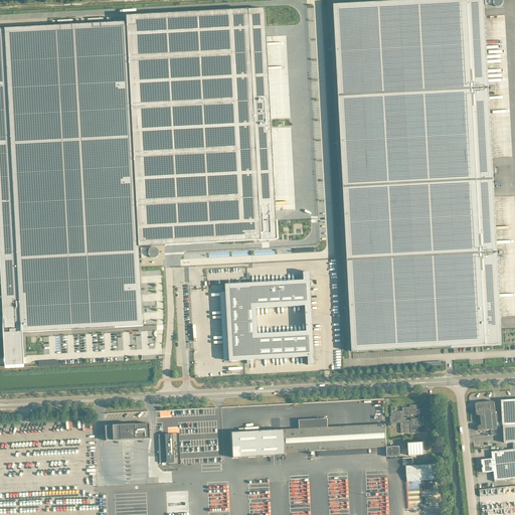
[(488,83),(483,0),(425,0),(334,5),(339,92),(488,83)]
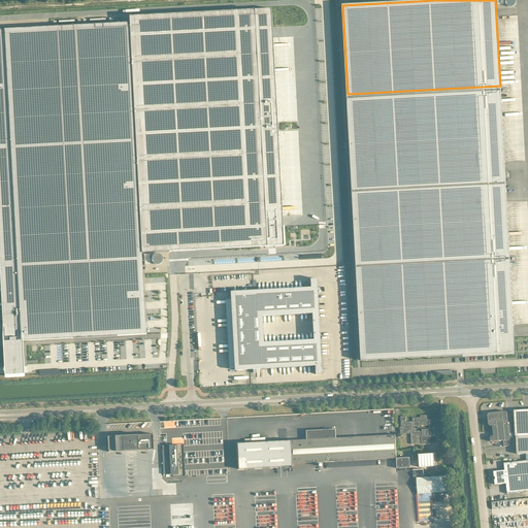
[(19,344),(20,344),(20,343),(19,342),(19,341),(146,334),(141,253),(169,252),(170,252),(260,246),(284,245),(271,23),(272,23),(272,22),(271,22),(271,9),(265,9),(260,9),(259,9),(129,17),(129,23),(69,26),(19,29),(0,29),(0,263),(0,267),(3,323),(5,366),(23,365),(22,348),(22,345),(20,347),(19,347),(19,345),(19,344)]
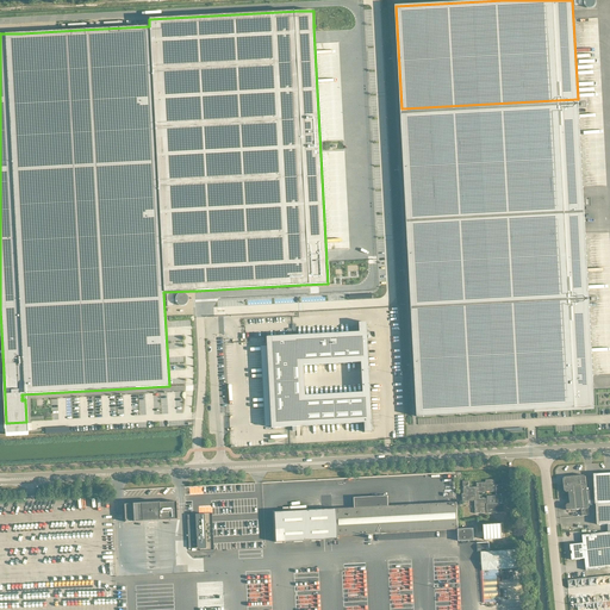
[(406,211),(584,201),(578,99),(402,109),(406,211)]
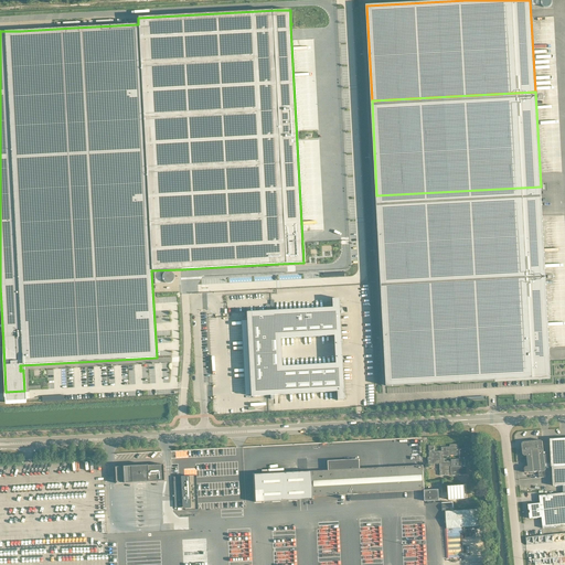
[(382,290),(545,281),(541,187),(376,195),(382,290)]
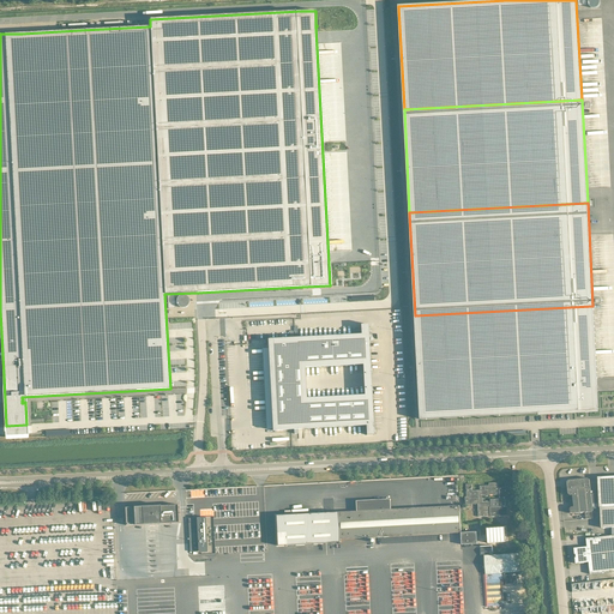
[(191,301),(188,300),(186,299),(184,300),(182,300),(180,302),(180,305),(180,307),(180,308),(182,311),(185,312),(186,312),(188,311),(191,309),(191,308),(192,306),(192,304),(191,301)]
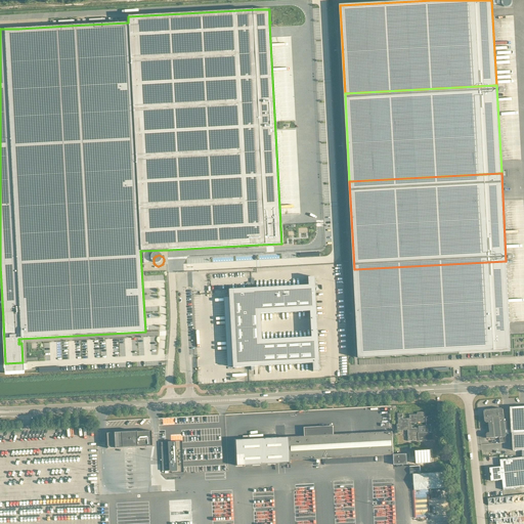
[(506,261),(354,269),(359,358),(510,350),(511,350),(506,261)]
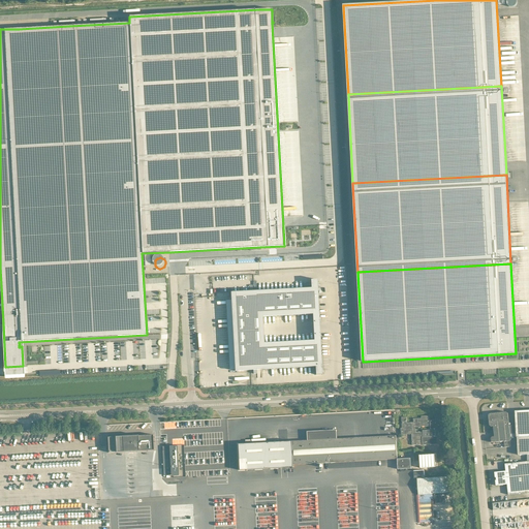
[(320,332),(319,322),(317,279),(311,280),(311,288),(230,292),(230,293),(231,300),(235,370),(235,371),(253,370),(253,374),(257,374),(257,370),(315,367),(316,375),(322,374),(320,332)]
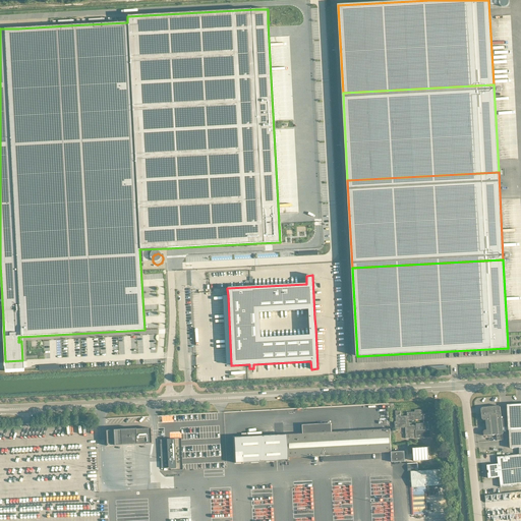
[(520,404),(507,405),(508,410),(508,419),(509,430),(510,448),(519,448),(519,454),(519,455),(520,454),(520,404)]
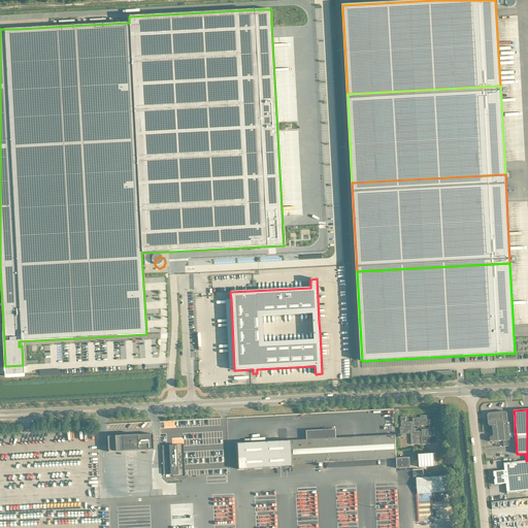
[(489,414),(488,415),(488,418),(489,425),(490,426),(492,426),(508,424),(507,418),(506,413),(505,411),(491,413),(489,414)]
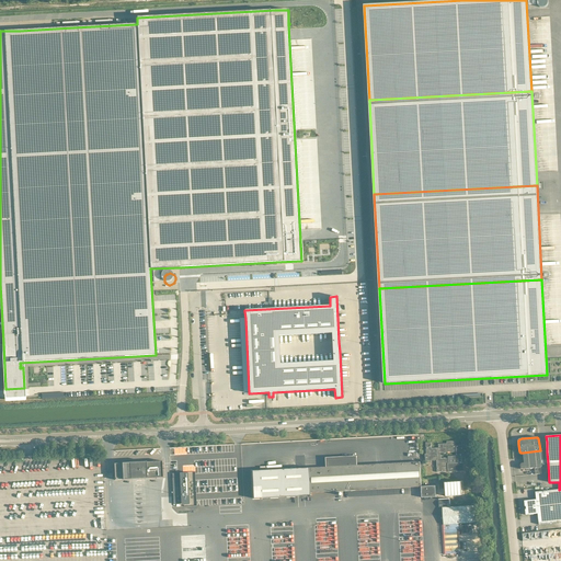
[(447,442),(447,444),(447,453),(450,451),(450,453),(456,453),(456,455),(457,455),(458,455),(464,455),(469,455),(469,449),(467,449),(467,441),(461,441),(461,445),(455,445),(455,441),(447,442)]
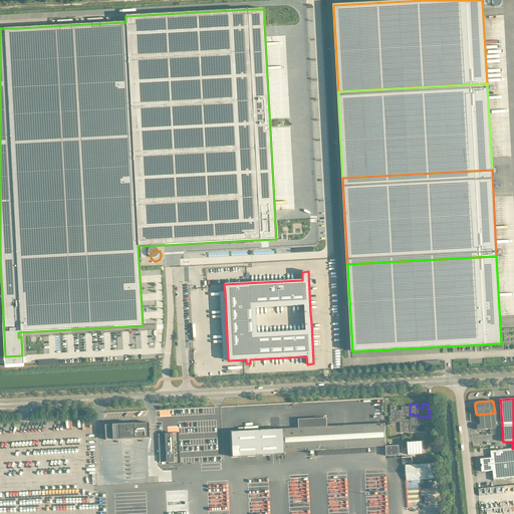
[(391,416),(390,416),(390,423),(400,422),(401,433),(411,432),(411,425),(410,425),(410,420),(404,421),(404,416),(409,416),(409,415),(410,415),(410,407),(402,407),(402,411),(396,411),(396,405),(390,406),(390,407),(391,410),(391,411),(391,416)]
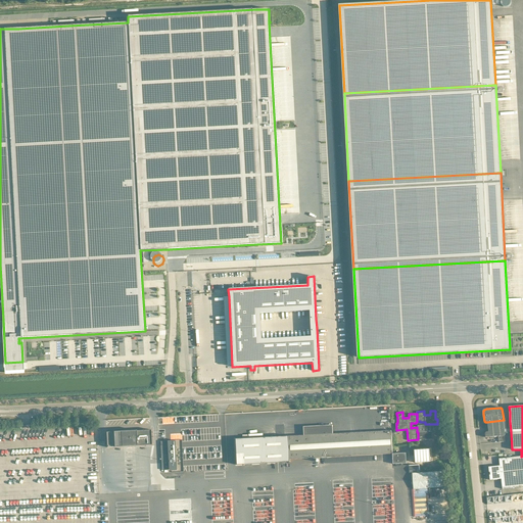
[(486,432),(485,433),(485,437),(489,437),(494,436),(498,436),(498,442),(506,441),(505,435),(505,432),(504,421),(504,420),(487,422),(488,431),(486,432)]
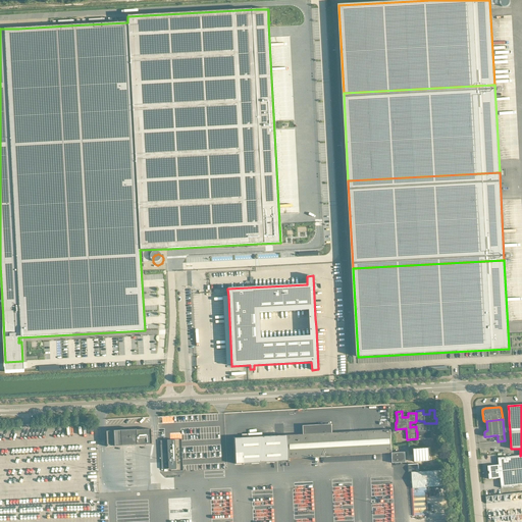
[(290,459),(305,458),(306,459),(310,459),(310,458),(392,453),(390,430),(332,433),(332,424),(303,426),(304,434),(235,438),(236,464),(290,461),(290,459)]
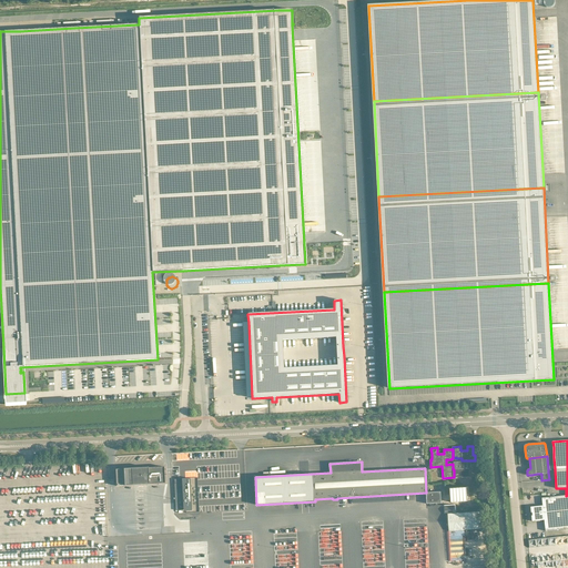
[(117,486),(165,484),(164,467),(138,468),(115,469),(117,486)]
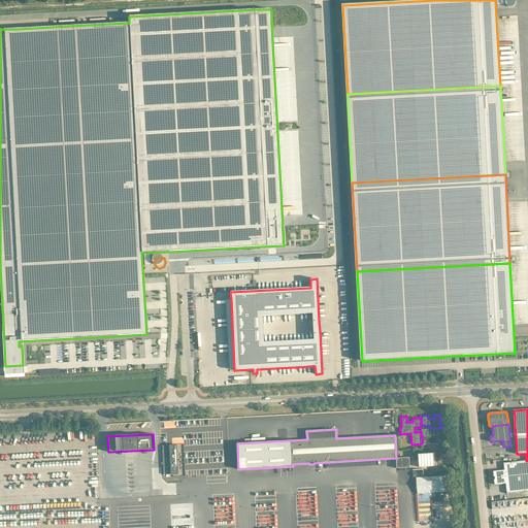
[(422,436),(422,443),(426,443),(429,443),(436,443),(436,437),(436,435),(435,435),(432,435),(422,436)]
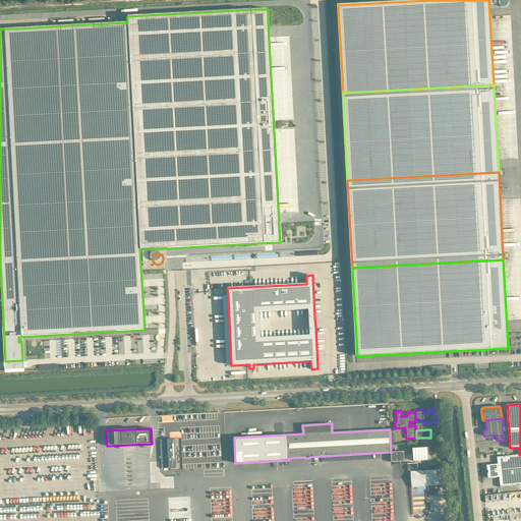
[(167,444),(160,444),(161,453),(167,453),(167,461),(165,461),(165,462),(161,462),(161,468),(167,468),(168,468),(176,467),(174,442),(167,443),(167,444)]
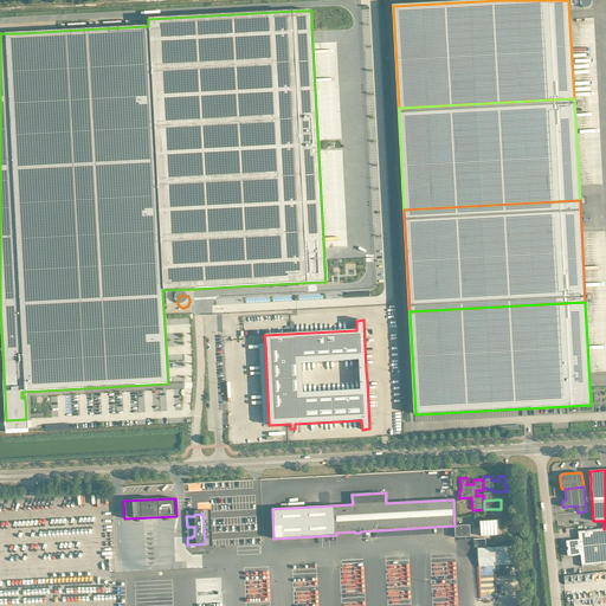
[(498,521),(481,522),(482,536),(500,535),(498,521)]
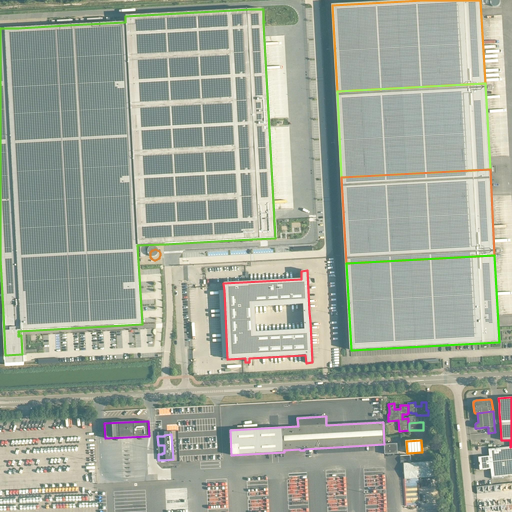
[(385,454),(398,453),(398,443),(385,444),(385,454)]
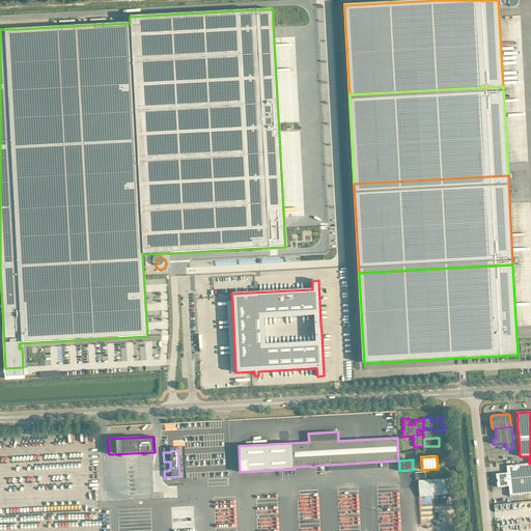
[(507,473),(497,474),(497,479),(498,479),(498,482),(497,482),(498,487),(509,486),(510,497),(530,494),(530,463),(529,464),(507,466),(507,473)]
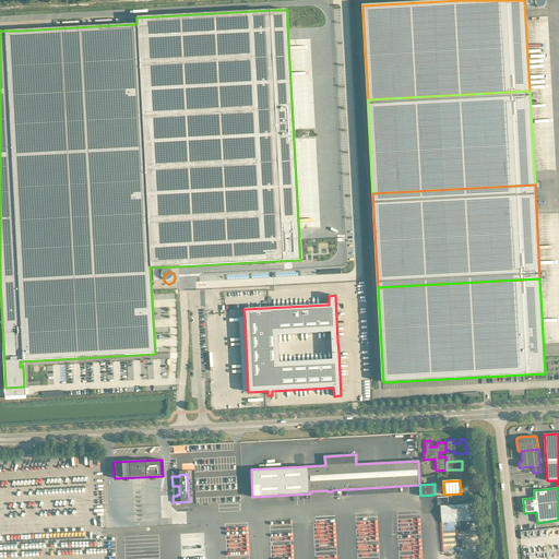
[(442,523),(473,521),(472,503),(441,506),(442,523)]
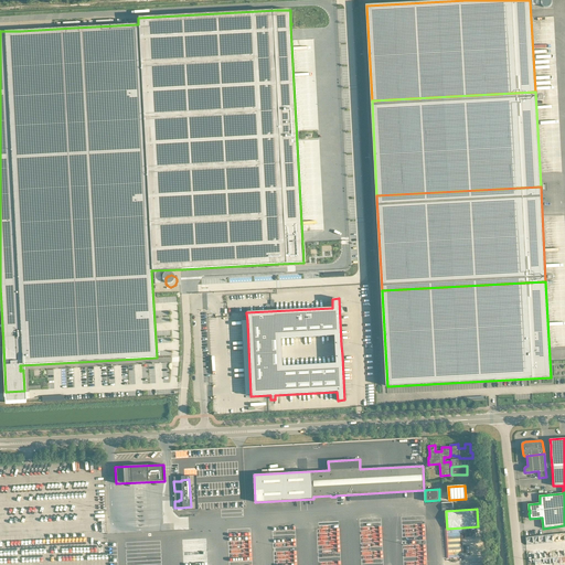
[(425,533),(424,519),(411,519),(411,531),(418,531),(418,534),(425,533)]
